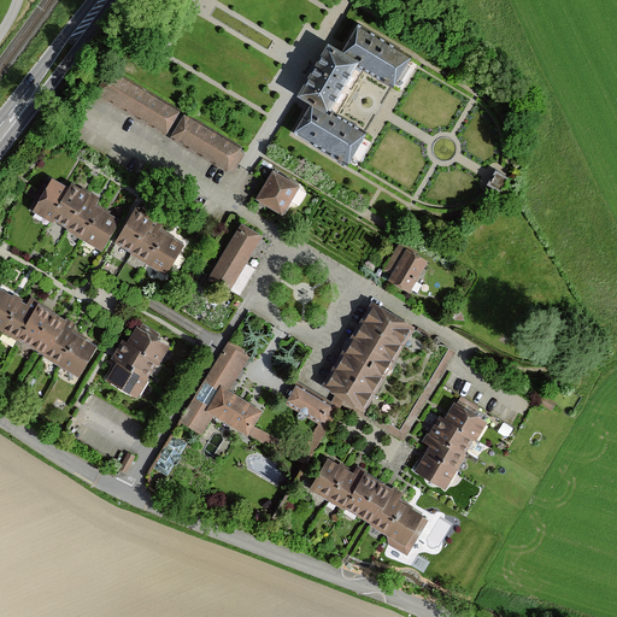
[(289,136),(344,169),(363,135),(325,113),(353,69),(388,89),(406,59),(353,28),(336,57),(323,50),(292,101),(305,110),(289,136)]
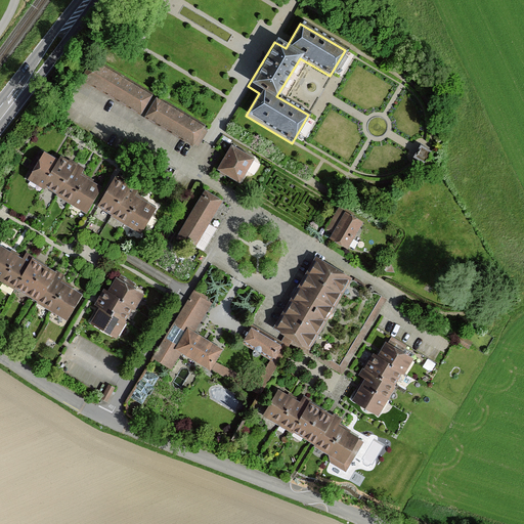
[(78,79),(137,115),(149,95),(90,59),(78,79)]
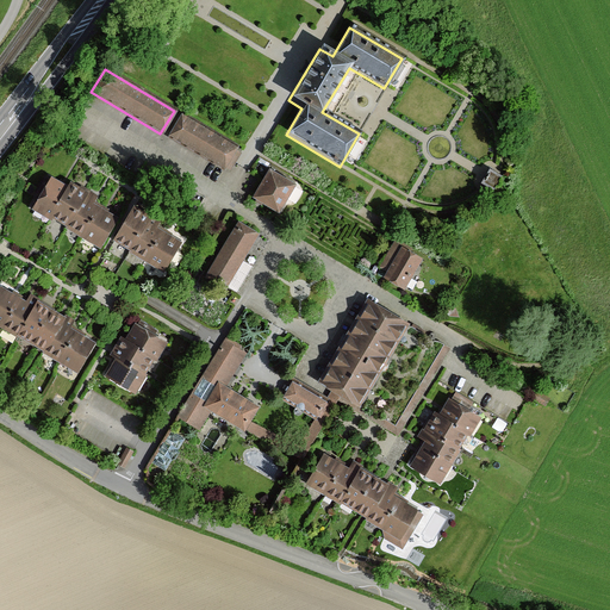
[(165,136),(222,170),(236,147),(178,113),(165,136)]
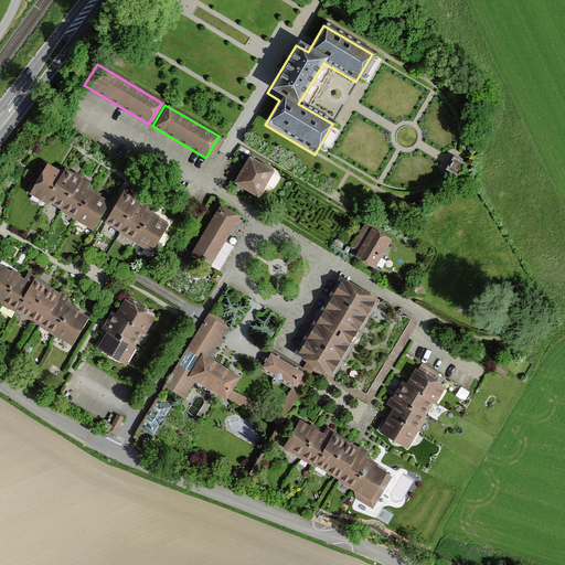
[(231,184),(256,198),(270,171),(246,157),(231,184)]
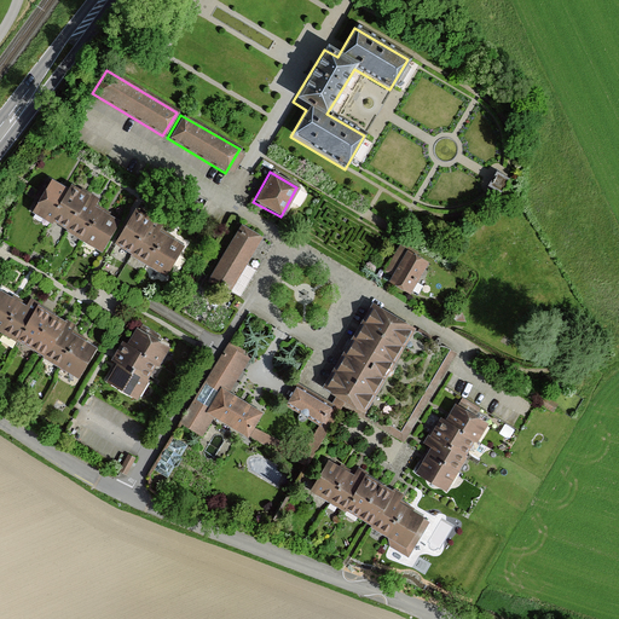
[(501,177),(492,173),(490,179),(485,187),(492,191),(499,194),(507,179),(501,177)]
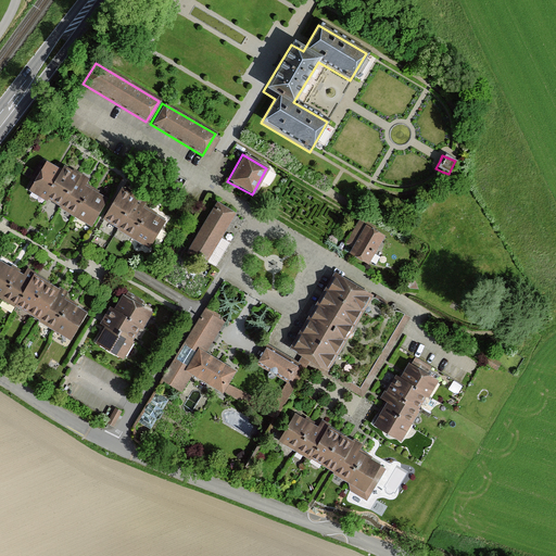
[(25,189),(87,226),(104,197),(84,185),(87,180),(62,165),(59,171),(42,161),(25,189)]
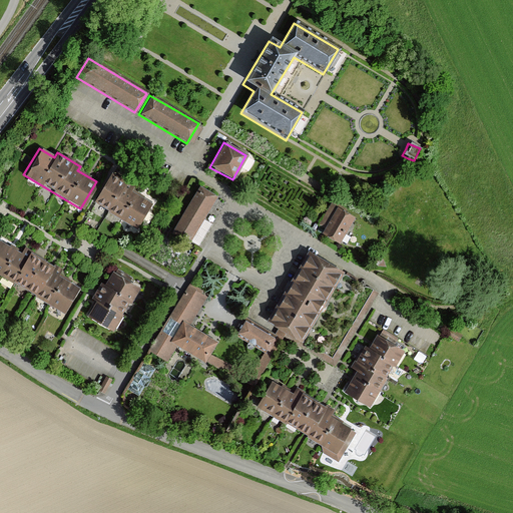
[(91,202),(135,229),(150,203),(129,190),(132,186),(109,172),(91,202)]
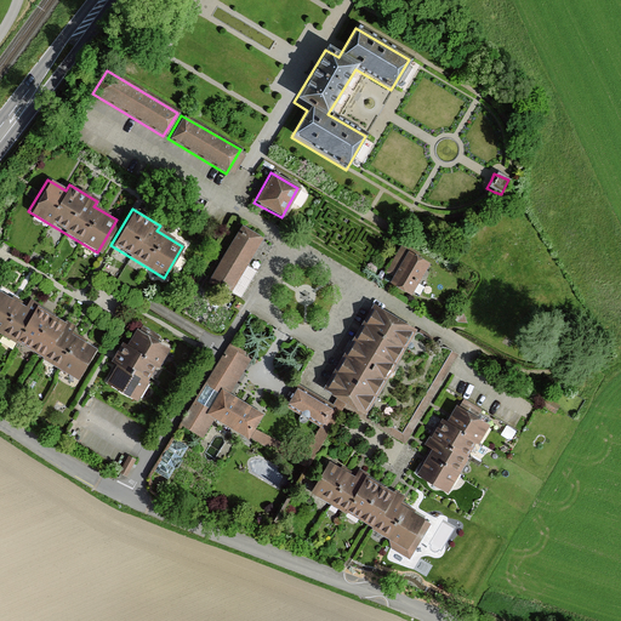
[(206,281),(229,295),(262,238),(238,224),(206,281)]
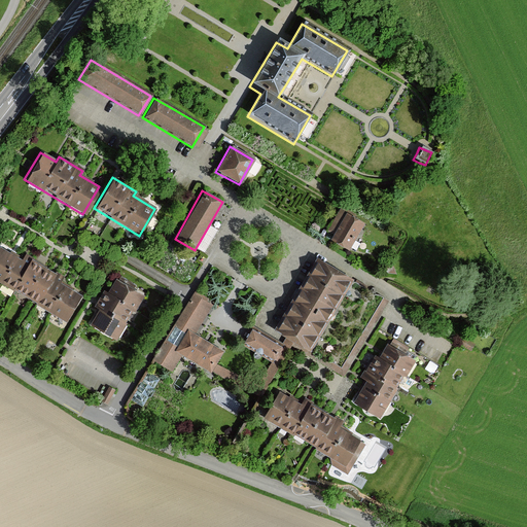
[(328,240),(348,250),(363,222),(344,211),(328,240)]
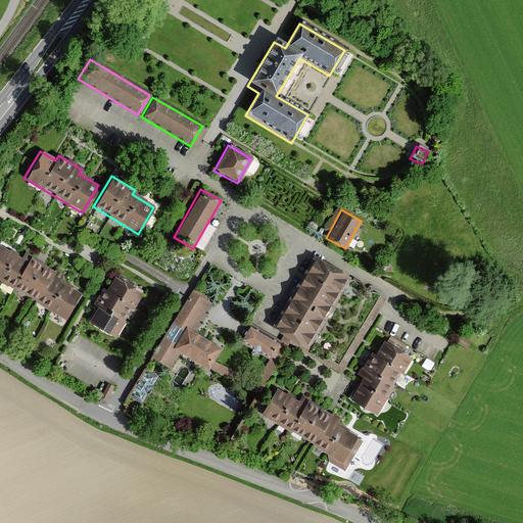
[(0,281),(64,320),(79,294),(51,278),(55,272),(22,253),(19,258),(0,246),(0,281)]
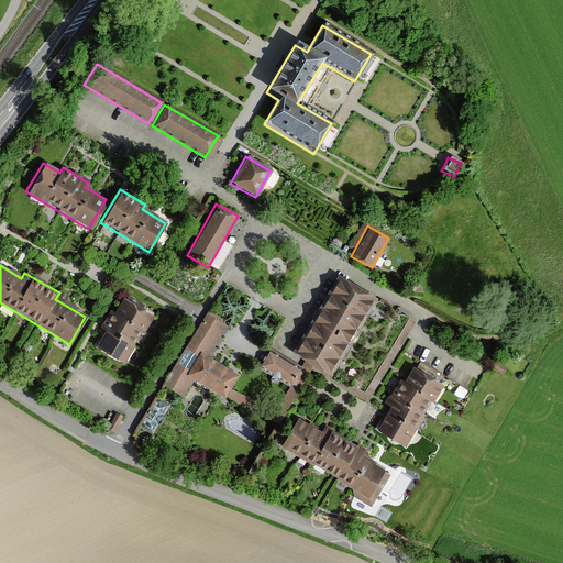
[(291,353),(330,376),(375,299),(337,277),(291,353)]
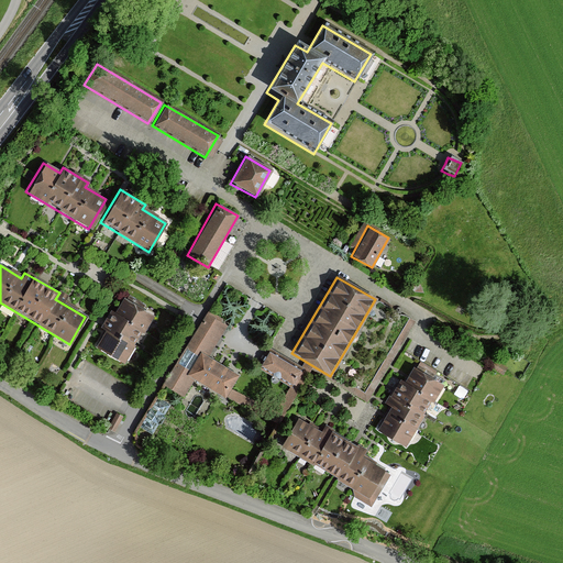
[(94,348),(123,364),(152,316),(122,298),(113,313),(108,311),(98,328),(103,331),(94,348)]
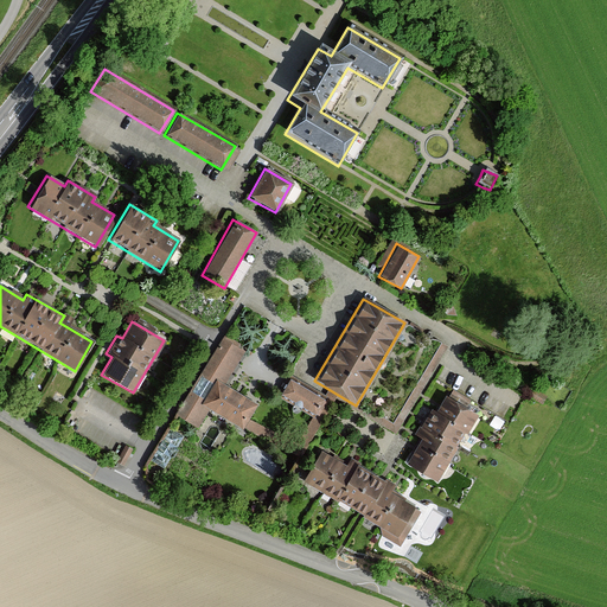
[(208,410),(241,429),(255,404),(223,387),(244,350),(222,338),(176,417),(197,429),(208,410)]
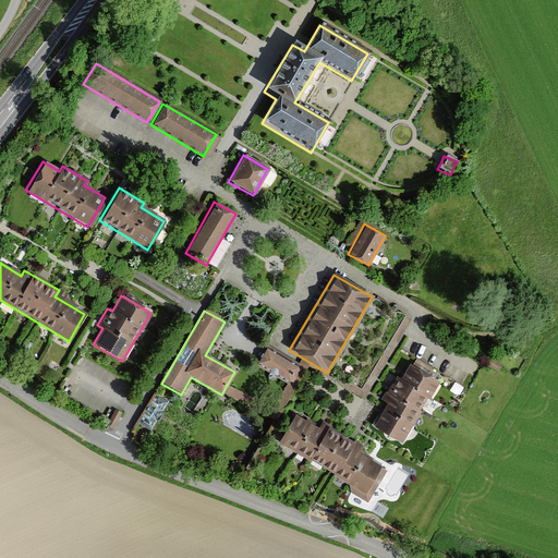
[(256,365),(288,384),(296,368),(266,350),(256,365)]
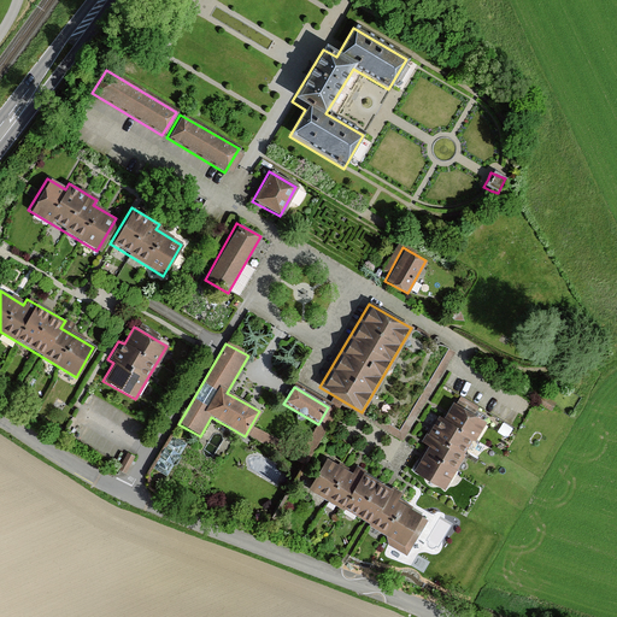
[(412,472),(442,488),(469,440),(474,441),(485,422),(471,415),(475,406),(458,398),(454,405),(451,404),(441,421),(435,417),(421,444),(425,447),(412,472)]
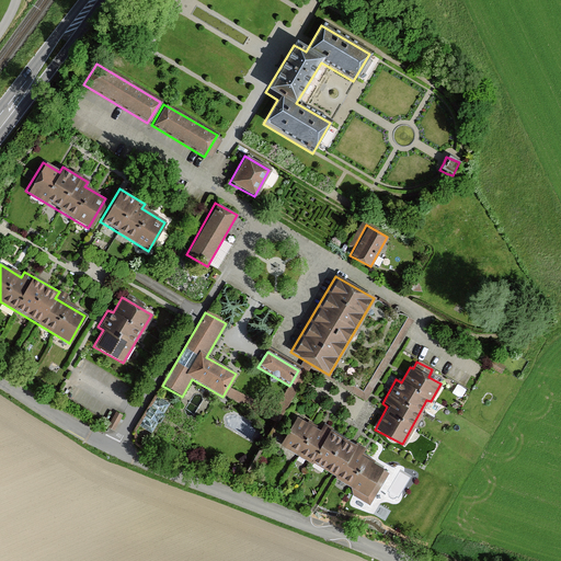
[(232,387),(228,395),(242,401),(245,395),(232,387)]
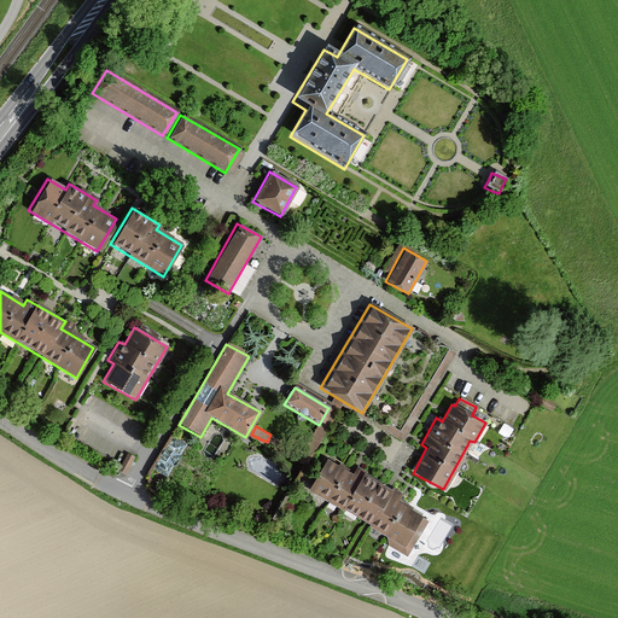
[(174,433),(153,466),(168,474),(188,443),(174,433)]
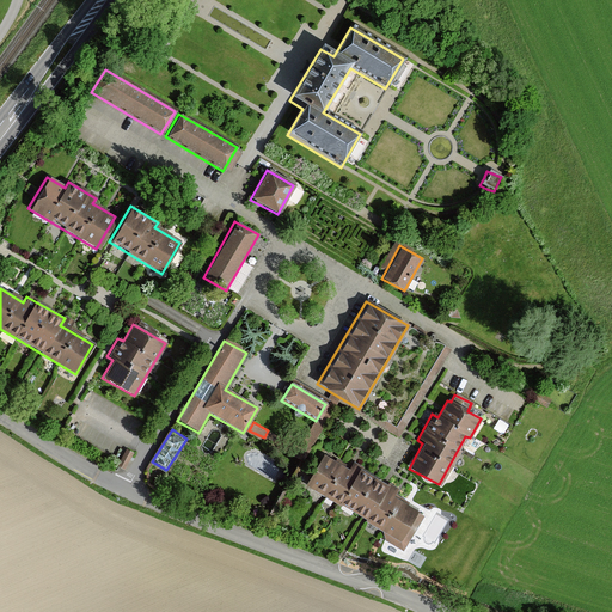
[(384,542),(402,551),(423,515),(391,496),(396,490),(350,464),(347,470),(320,454),(303,485),(383,532),(384,542)]
